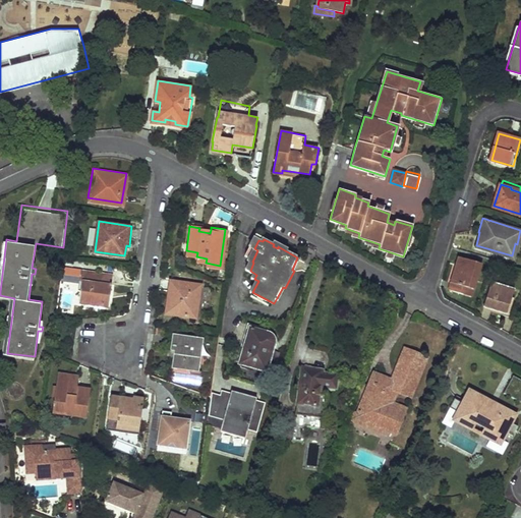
[(458,256),(448,288),(463,293),(465,287),(471,289),(479,264),(458,256)]
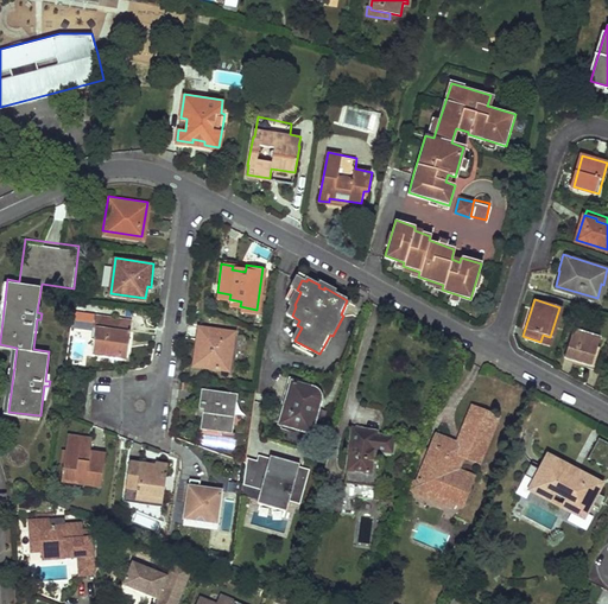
[(94,326),(90,349),(125,355),(131,319),(94,313),(92,325),(94,326)]
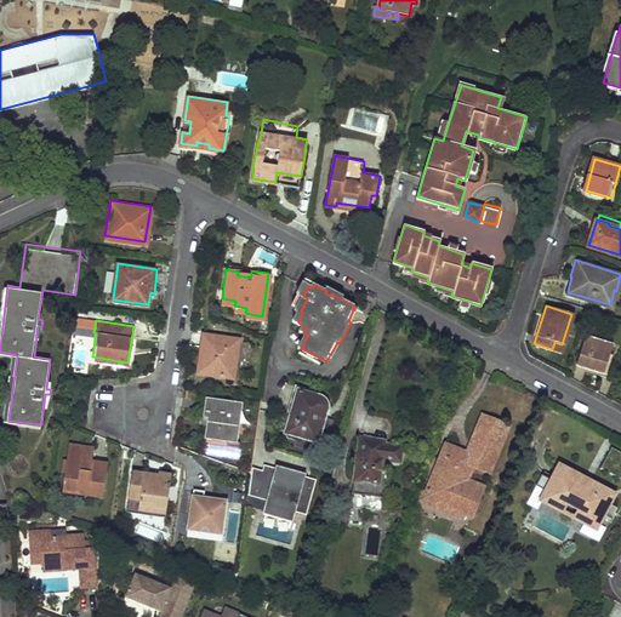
[(201,332),(197,371),(233,377),(238,338),(201,332)]
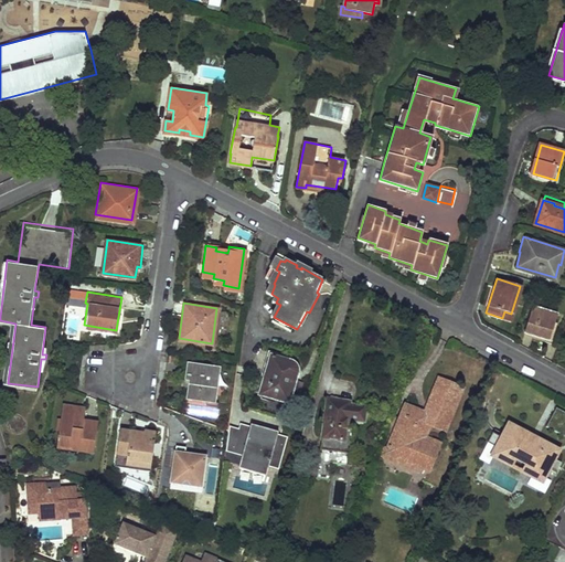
[(532,306),(525,331),(550,339),(557,314),(532,306)]
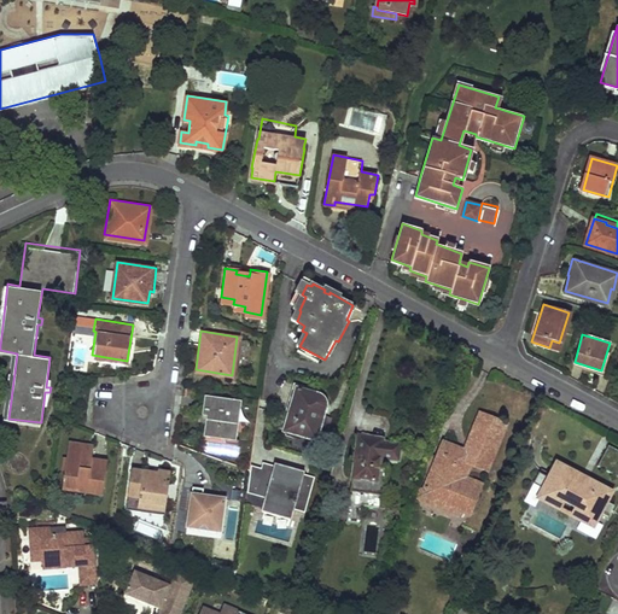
[(552,340),(549,348),(557,350),(559,343),(552,340)]
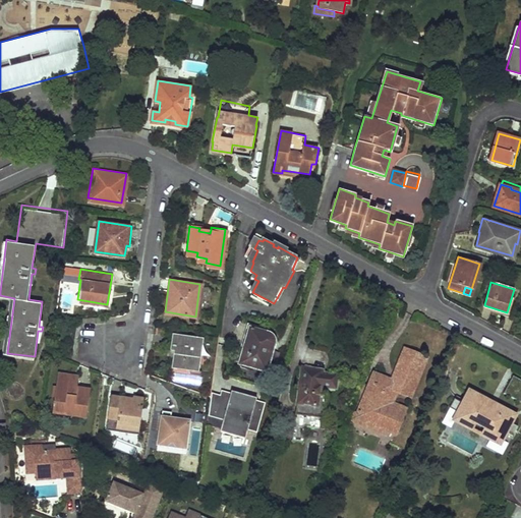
[(248,322),(237,362),(268,371),(276,340),(276,338),(276,335),(275,333),(273,331),(272,330),(270,329),(248,322)]
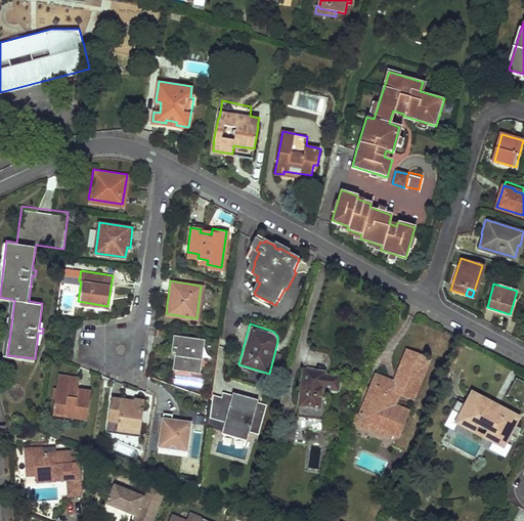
[(174,351),(172,368),(200,373),(204,340),(173,335),(171,350),(174,351)]
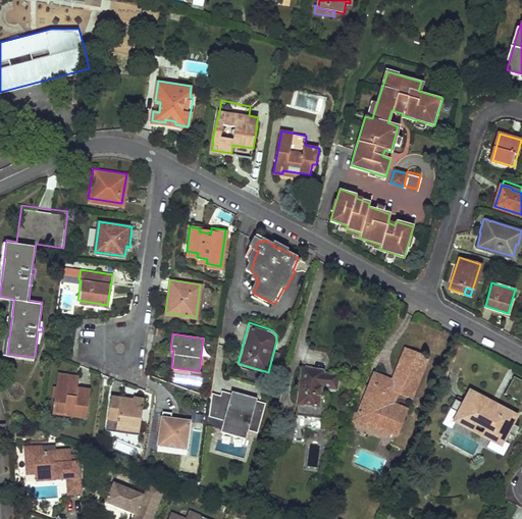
[(354,417),(368,423),(369,421),(395,432),(405,409),(389,403),(395,391),(411,397),(427,357),(405,348),(392,379),(389,381),(381,378),(382,375),(373,371),(367,385),(359,382),(354,394),(359,405),(354,417)]
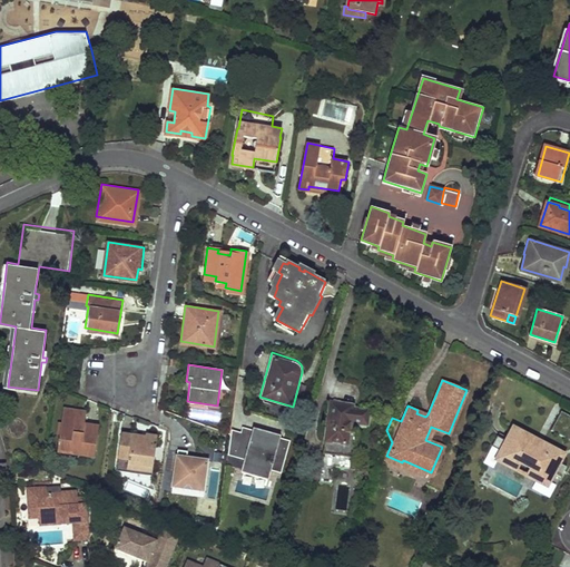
[(340,401),(330,400),(320,462),(347,467),(354,430),(347,429),(349,420),(355,421),(364,422),(366,409),(352,407),(347,406),(346,409),(338,408),(340,401)]
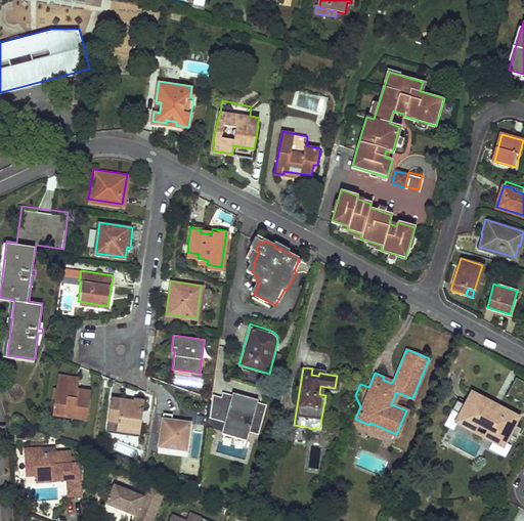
[(523,399),(523,380),(514,375),(504,392),(522,402),(523,399)]
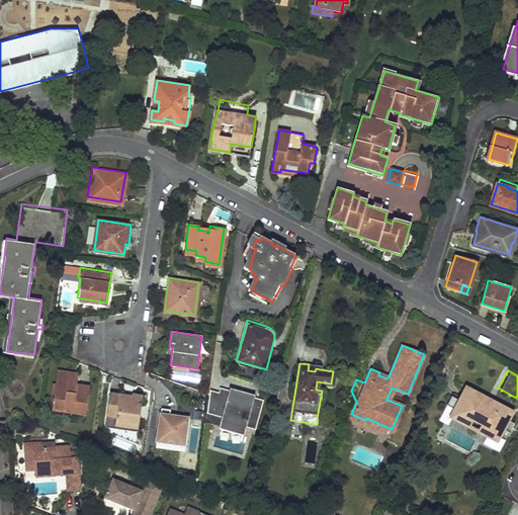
[(57,372),(52,407),(86,412),(90,384),(78,382),(79,375),(57,372)]
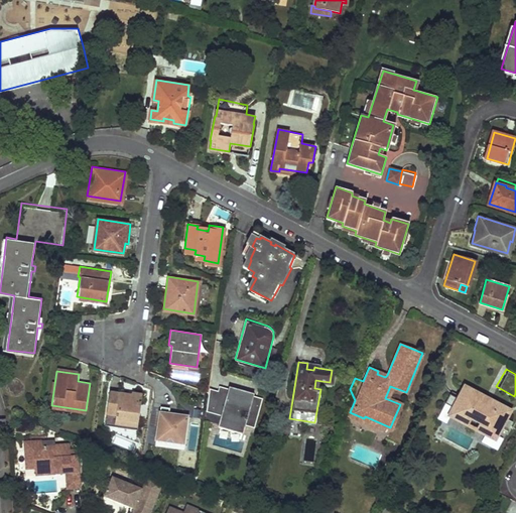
[(219,384),(218,388),(210,386),(205,418),(218,422),(217,424),(243,432),(245,423),(254,426),(262,396),(219,384)]
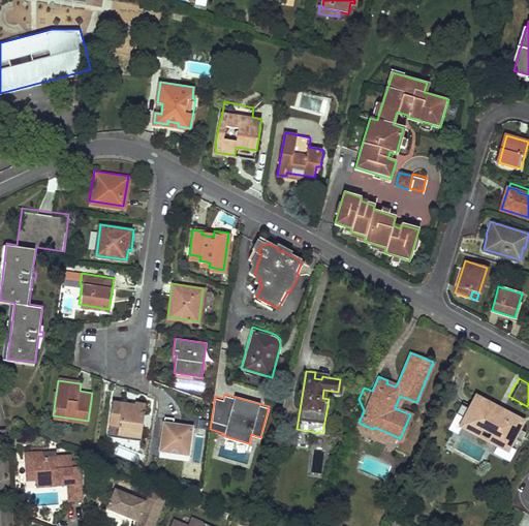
[(516,426),(520,420),(499,408),(497,411),(493,409),(495,406),(474,395),(468,407),(459,402),(454,411),(463,416),(461,420),(475,428),(477,424),(493,432),(492,436),(506,444),(510,436),(518,440),(523,430),(516,426)]
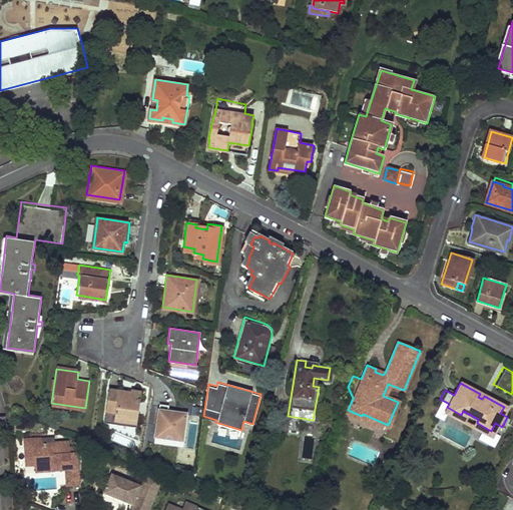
[(107,389),(104,409),(114,411),(113,420),(136,423),(140,391),(131,390),(130,391),(107,389)]
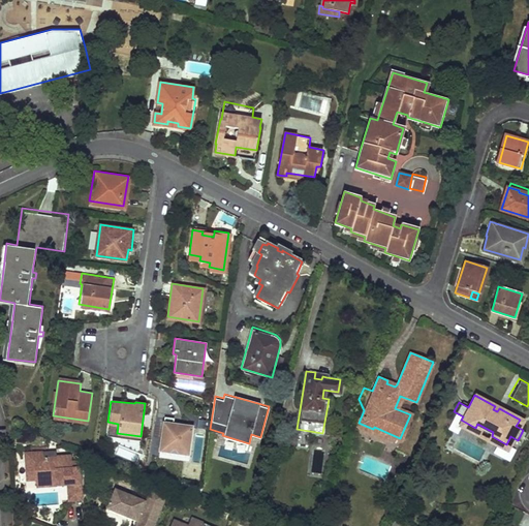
[(192,428),(181,426),(181,428),(173,427),(174,425),(175,419),(165,416),(159,453),(169,455),(169,454),(172,454),(175,453),(176,451),(189,453),(192,428)]
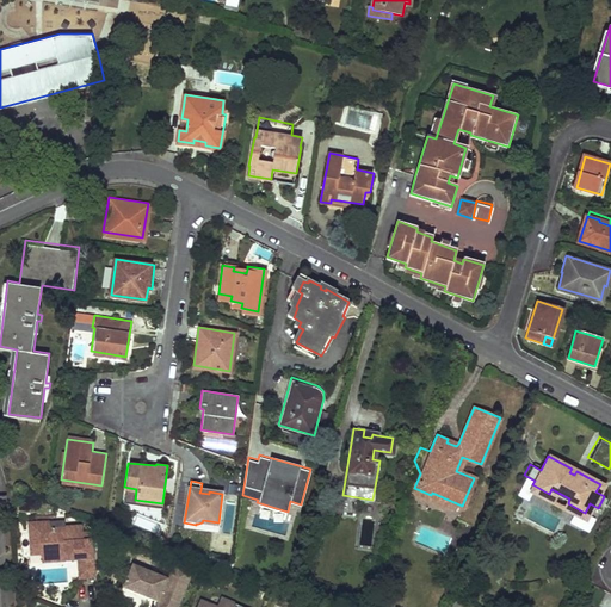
[(48,520),(30,521),(31,546),(43,545),(43,552),(66,550),(66,556),(79,555),(79,557),(80,576),(94,575),(92,539),(82,539),(81,532),(81,524),(68,525),(68,528),(49,530),(48,520)]
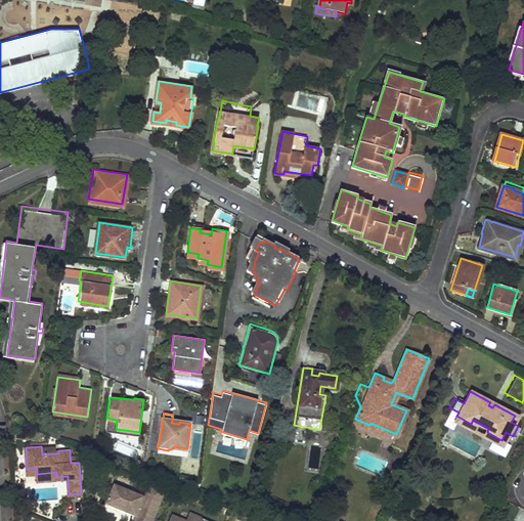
[(68,476),(56,477),(56,472),(37,474),(38,481),(68,478),(68,476)]
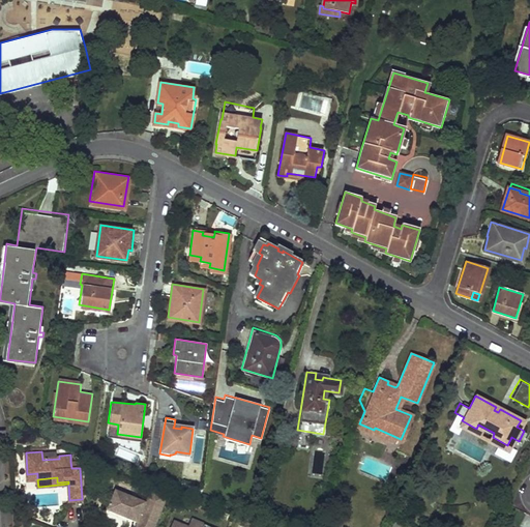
[(144,503),(114,491),(104,514),(135,526),(152,526),(166,497),(149,490),(144,503)]
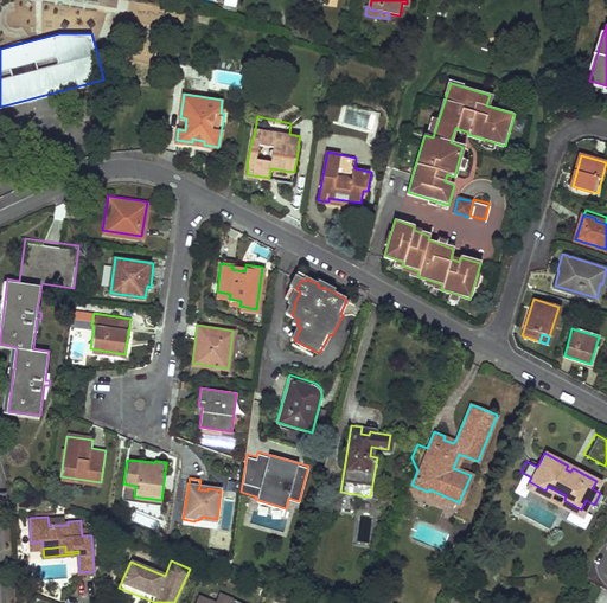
[(230,602),(234,597),(221,591),(216,601),(222,602),(230,602)]
